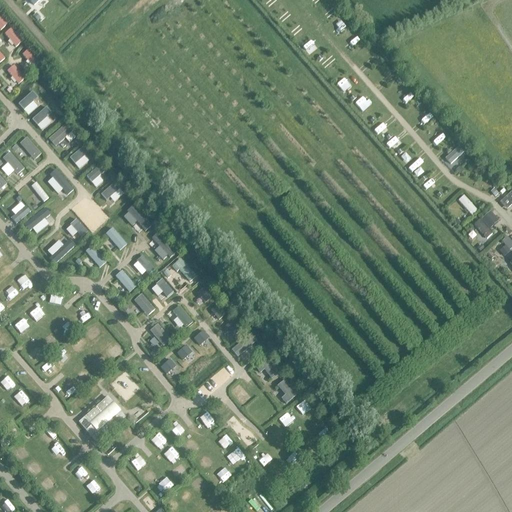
[(46,113),(53,107),(46,99),(39,105),(46,113)]
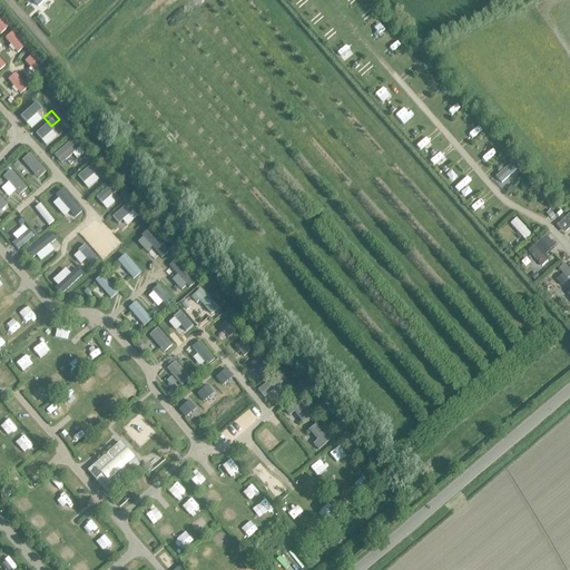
[(41,143),(49,150),(57,144),(49,135),(41,143)]
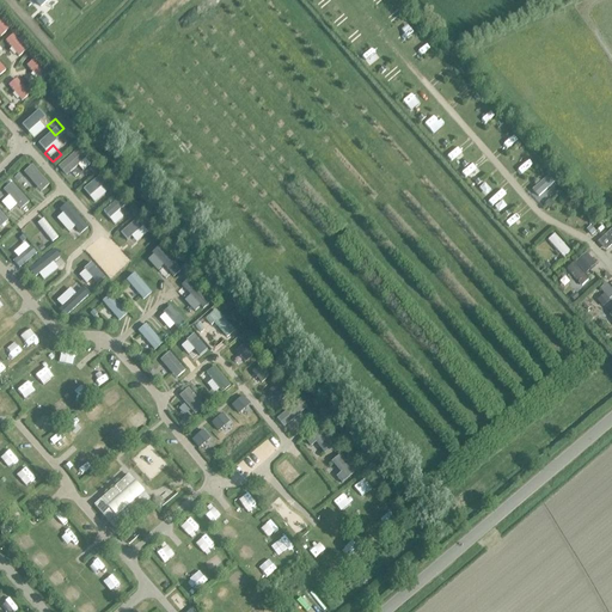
[(80,157),(66,169),(71,173),(84,163),(91,171),(95,167),(83,153),(80,155),(80,157)]
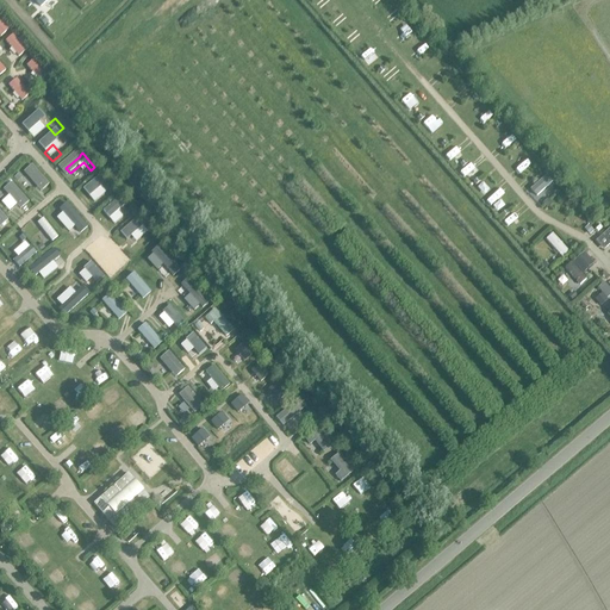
[(25,172),(42,191),(50,184),(33,165),(25,172)]
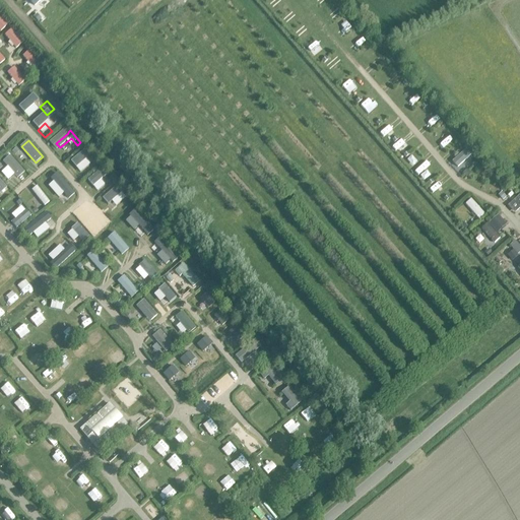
[(72,170),(89,155),(85,149),(68,165),(72,170)]
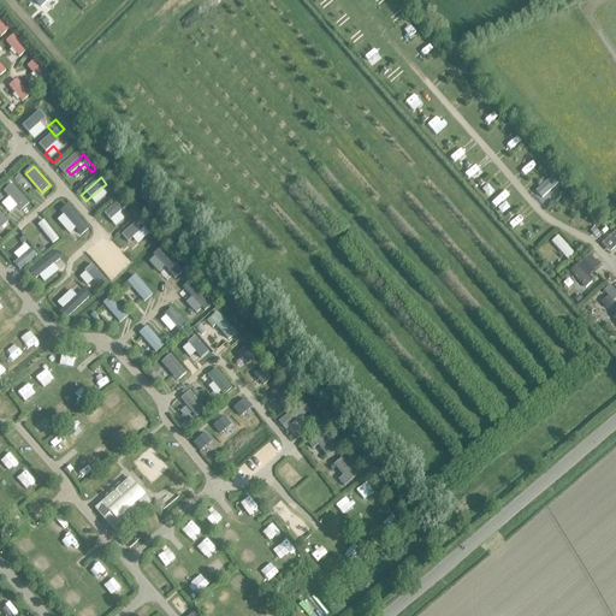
[(4,190),(22,211),(30,203),(12,183),(4,190)]
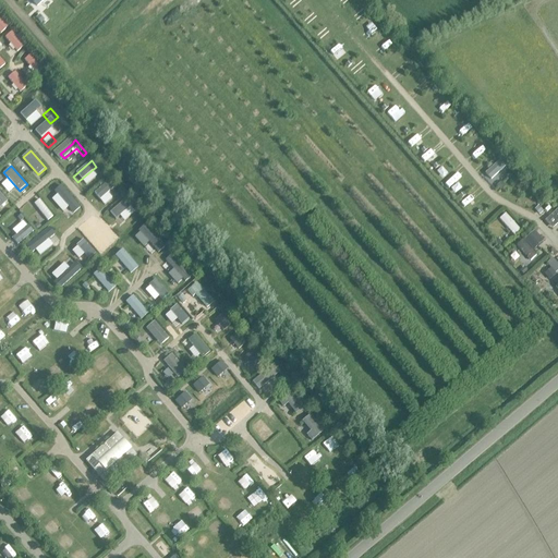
[(96,176),(101,181),(107,177),(102,170),(96,176)]
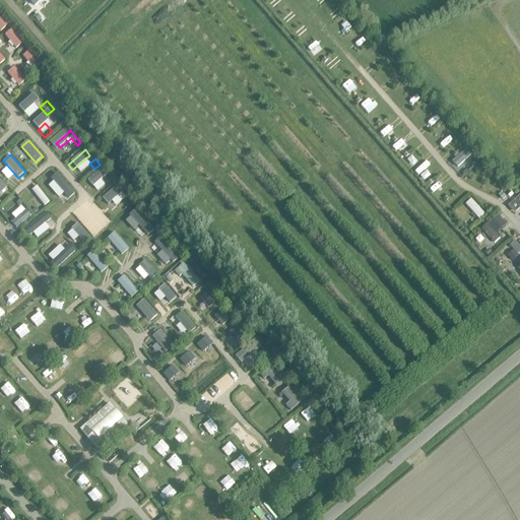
[(91,184),(105,173),(101,169),(87,180),(91,184)]
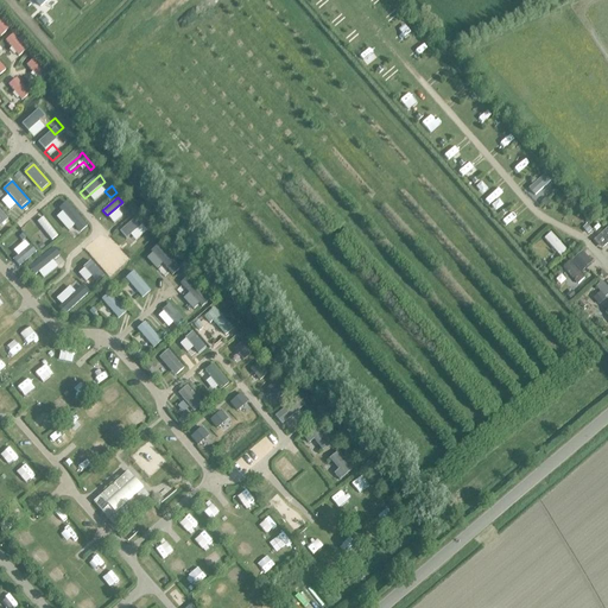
[(64,233),(80,219),(73,211),(58,226),(64,233)]
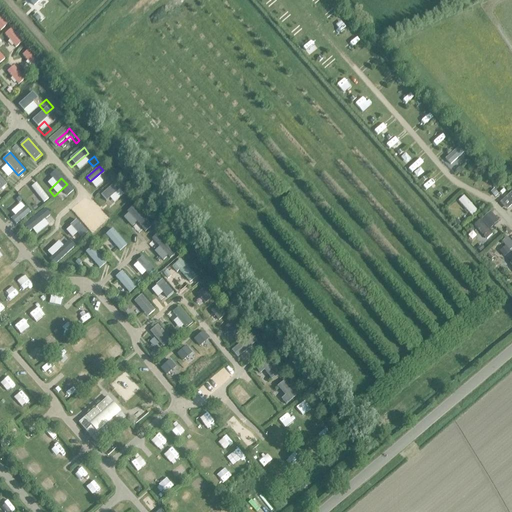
[(31,187),(44,203),(49,200),(36,184),(31,187)]
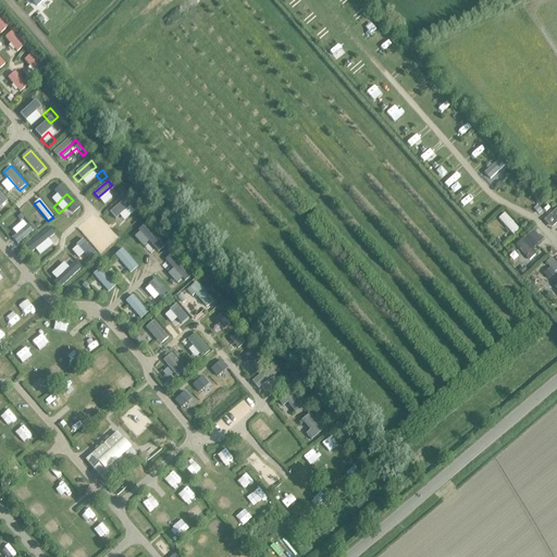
[(115,217),(130,205),(125,200),(111,212),(115,217)]
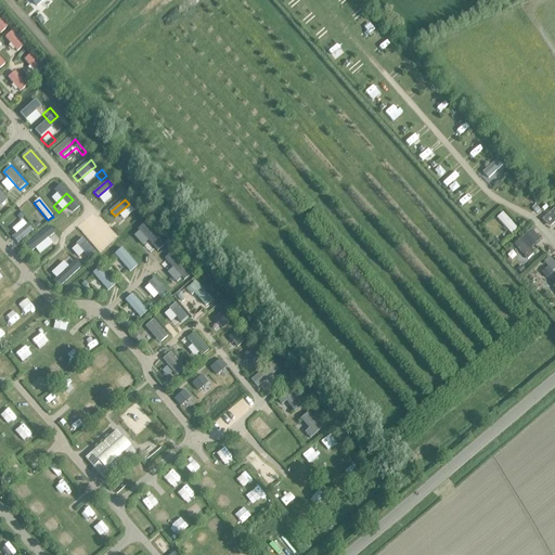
[(17,222),(29,235),(34,232),(23,218),(17,222)]
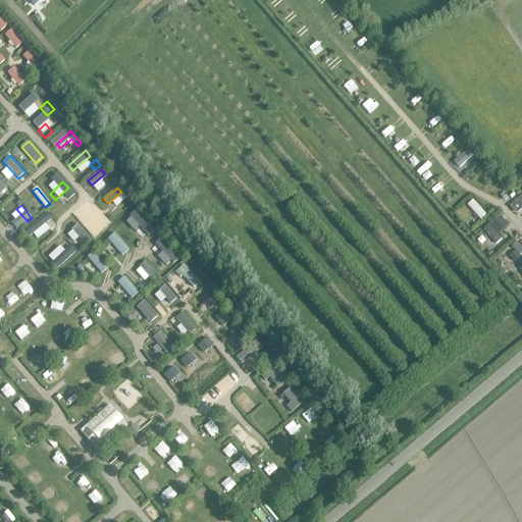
[(131,230),(145,218),(140,213),(126,225),(131,230)]
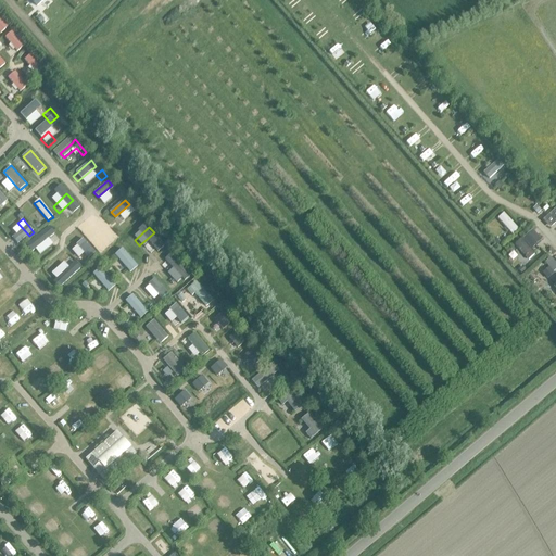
[(543,242),(528,228),(517,239),(531,254),(543,242)]
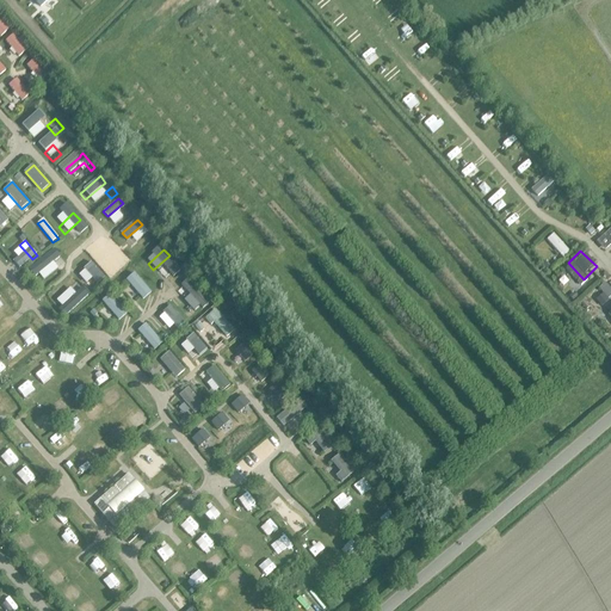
[(57,252),(39,269),(44,275),(62,258),(57,252)]
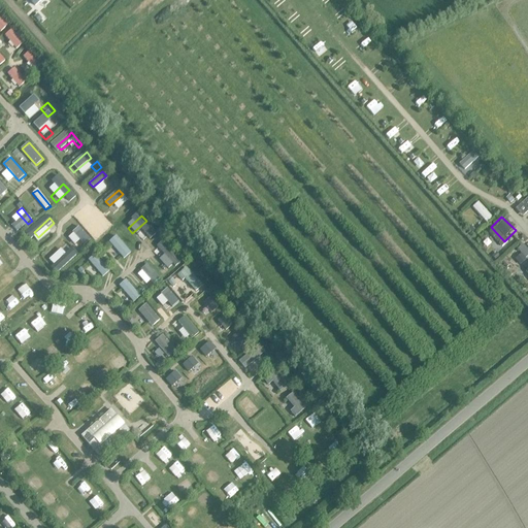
[(72,231),(86,245),(91,240),(78,226),(72,231)]
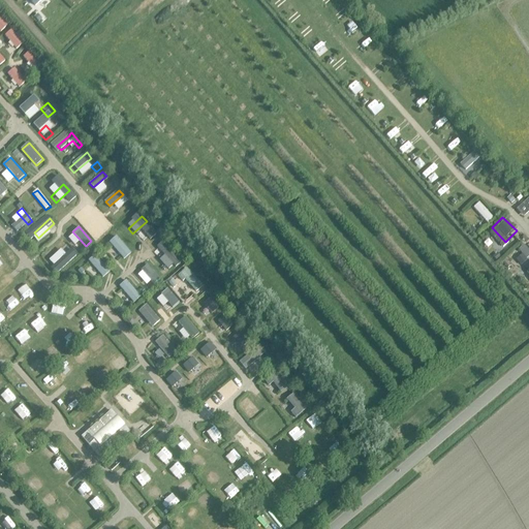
[(107,246),(119,259),(124,256),(112,242),(107,246)]
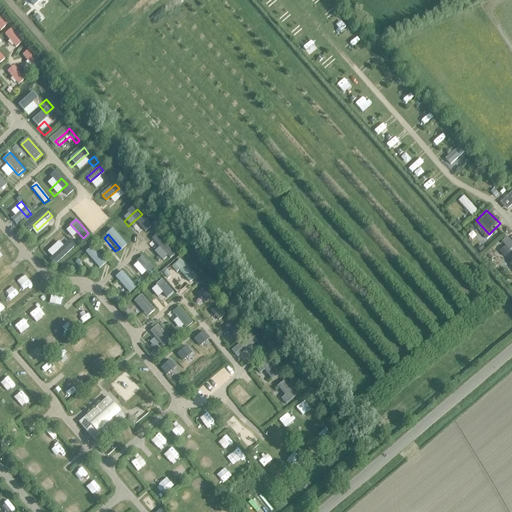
[(494,248),(497,252),(510,242),(507,238),(494,248)]
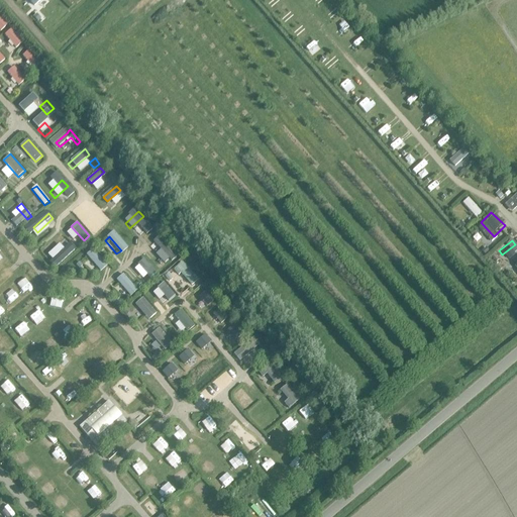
[(50,261),(55,267),(72,251),(67,246),(50,261)]
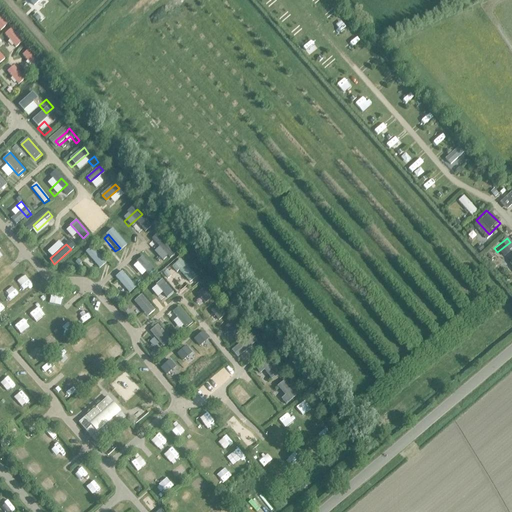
[(155,272),(142,257),(137,261),(143,268),(142,269),(146,272),(147,271),(150,276),(155,272)]
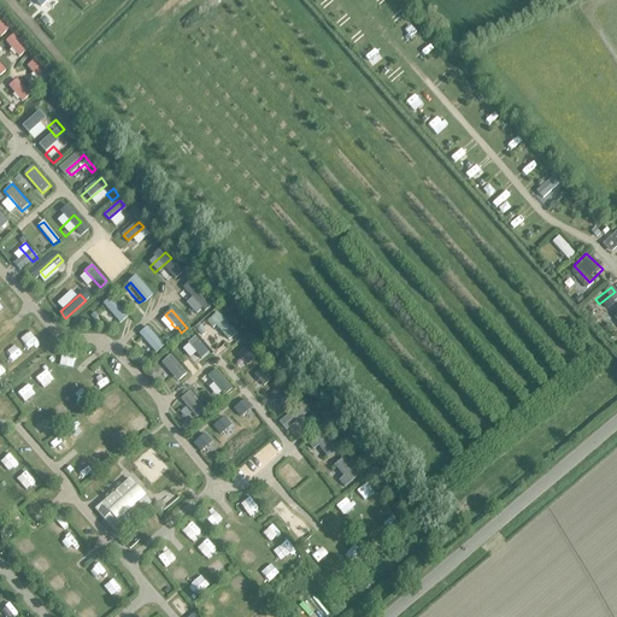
[(158,351),(163,346),(151,333),(146,338),(158,351)]
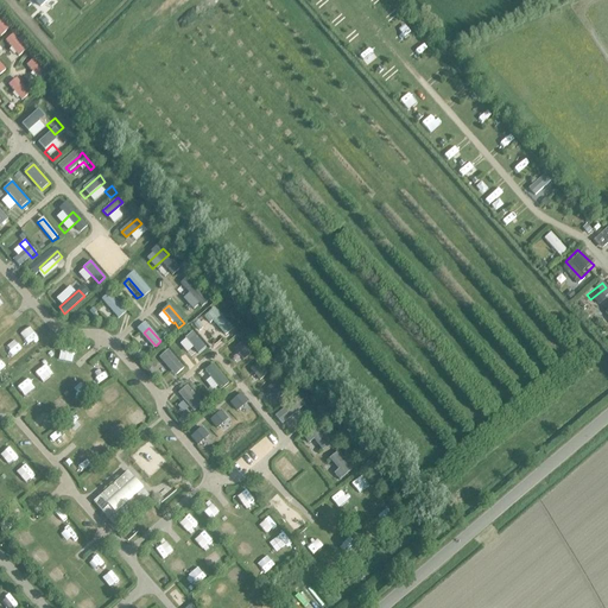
[(163,353),(149,366),(153,371),(168,358),(163,353)]
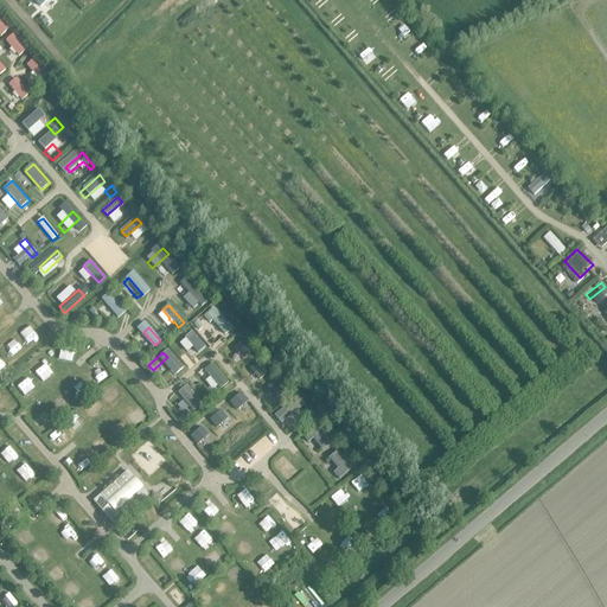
[(171,408),(181,422),(187,417),(177,403),(171,408)]
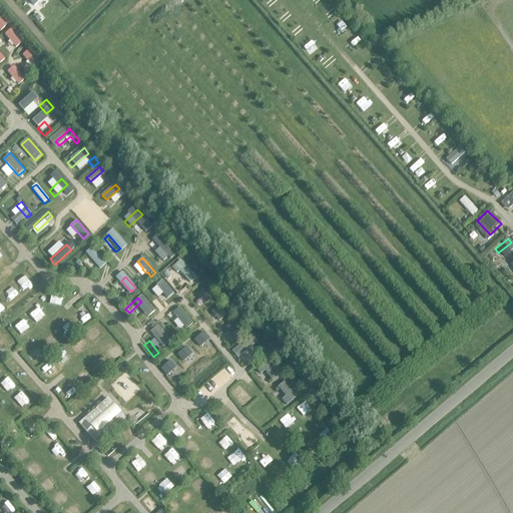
[(77,423),(95,442),(123,416),(106,397),(77,423)]
